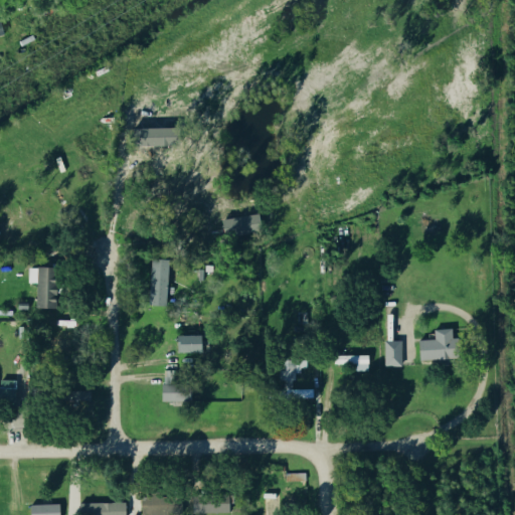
[(133,130),(177,128),(177,145),(133,147),(133,130)]
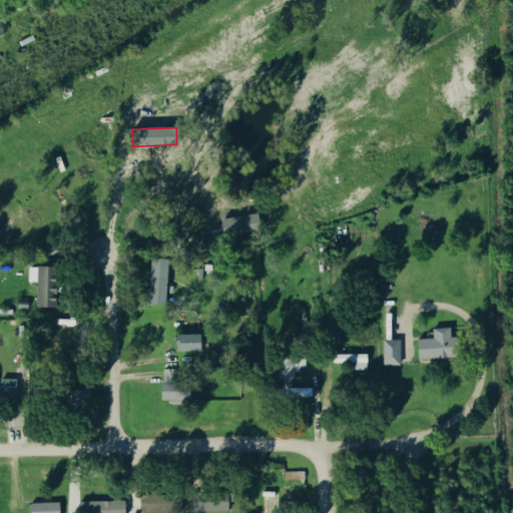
[(220,219),(257,213),(260,231),(223,237),(220,219)]
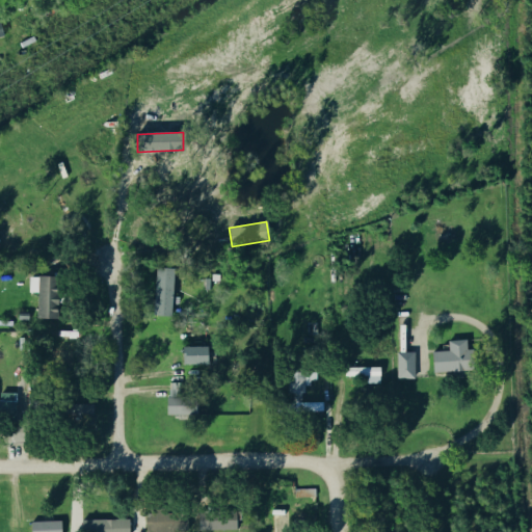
[(171,317),(154,316),(157,268),(175,270),(171,317)]
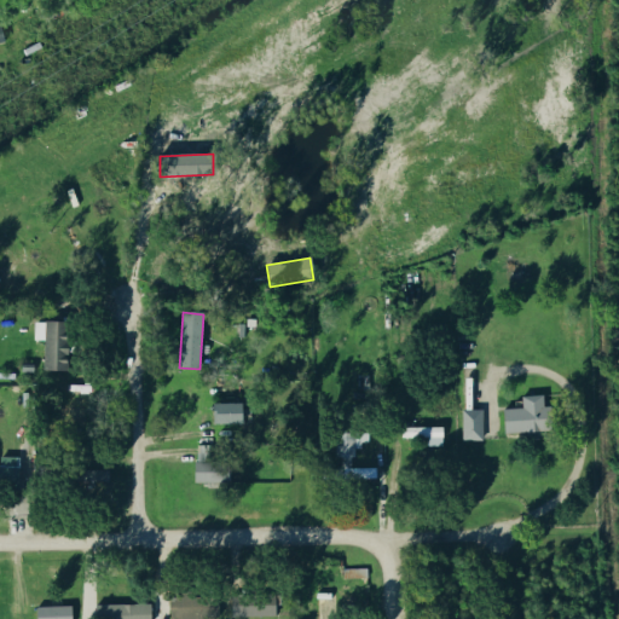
[(39,372),(63,374),(64,325),(30,324),(29,342),(40,343),(39,372)]
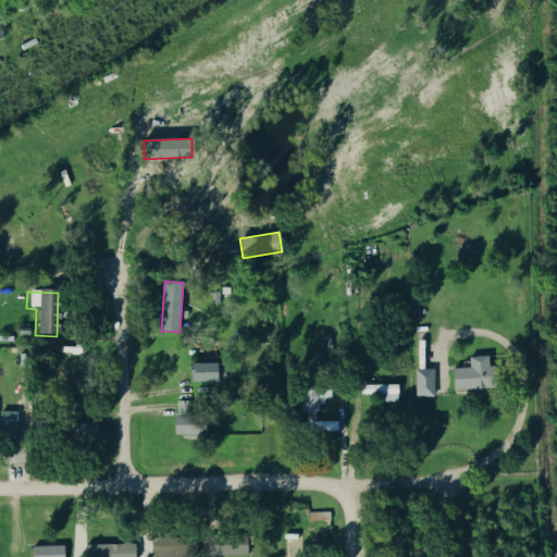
[(469,357),(489,356),(489,367),(495,366),(496,387),(454,391),(453,368),(469,367),(469,357)]
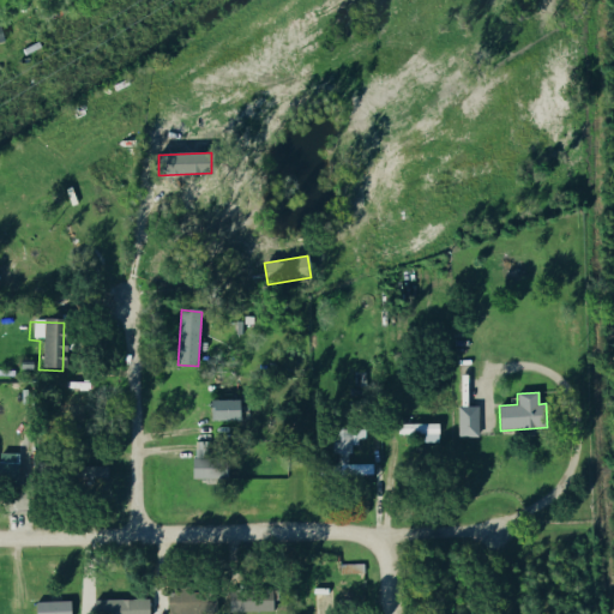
[(239,401),(239,421),(211,421),(211,402),(239,401)]
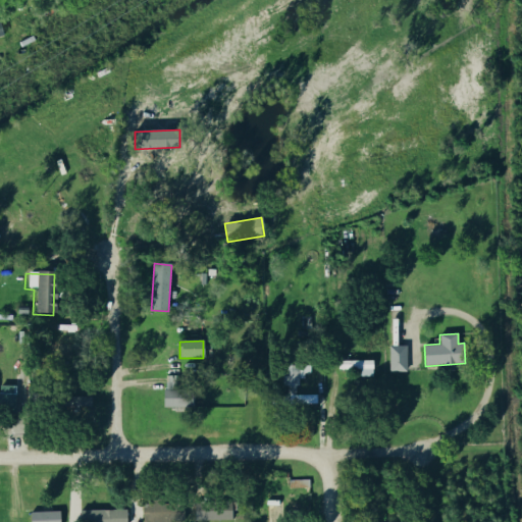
[(390,346),(407,346),(408,371),(389,371),(390,346)]
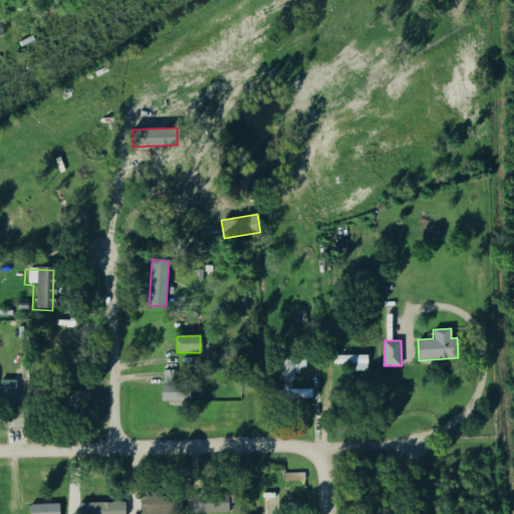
[(366,355),(366,364),(333,364),(333,356),(366,355)]
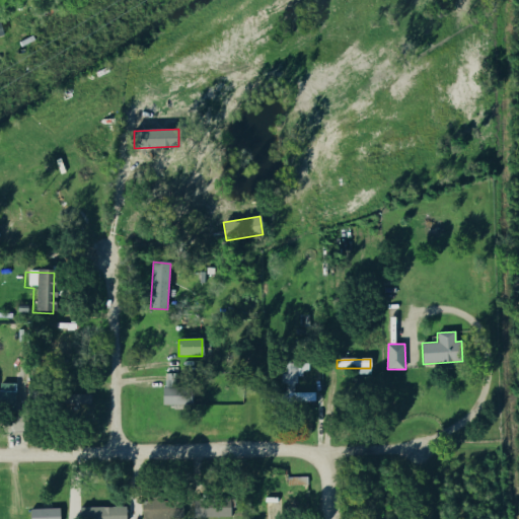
[(294,395),(294,369),(280,369),(280,395),(294,395)]
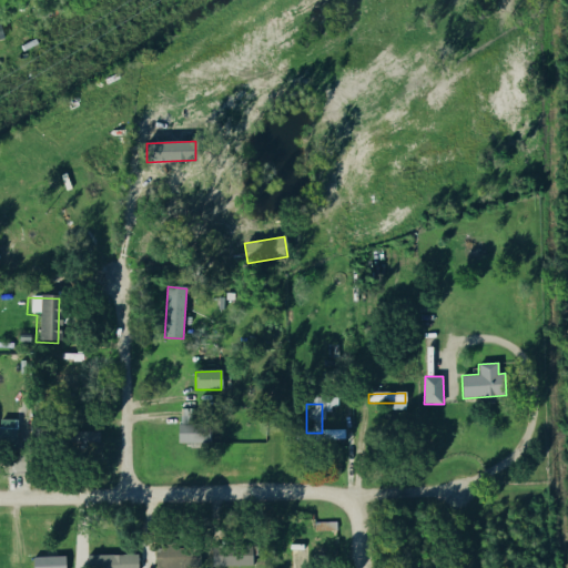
[(176,445),(208,445),(209,425),(194,424),(194,411),(176,411),(176,445)]
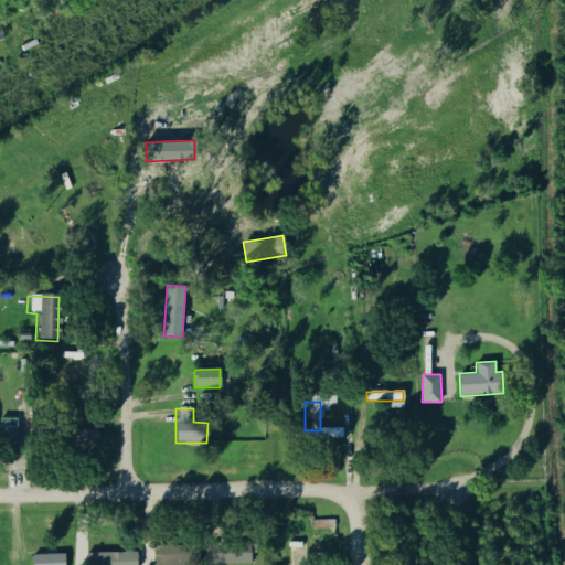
[(0,439),(13,440),(13,419),(0,418),(0,439)]
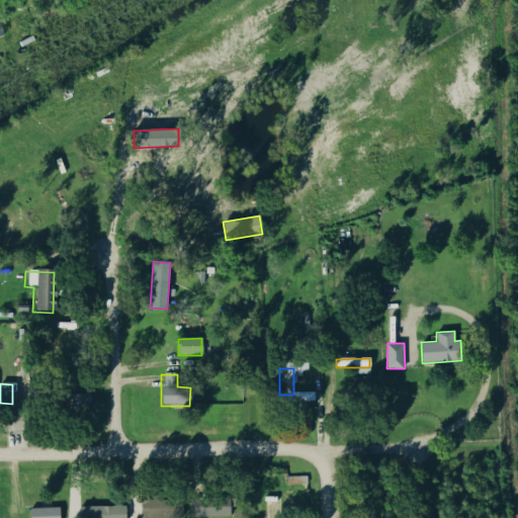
[(314,392),(314,401),(269,402),(269,394),(314,392)]
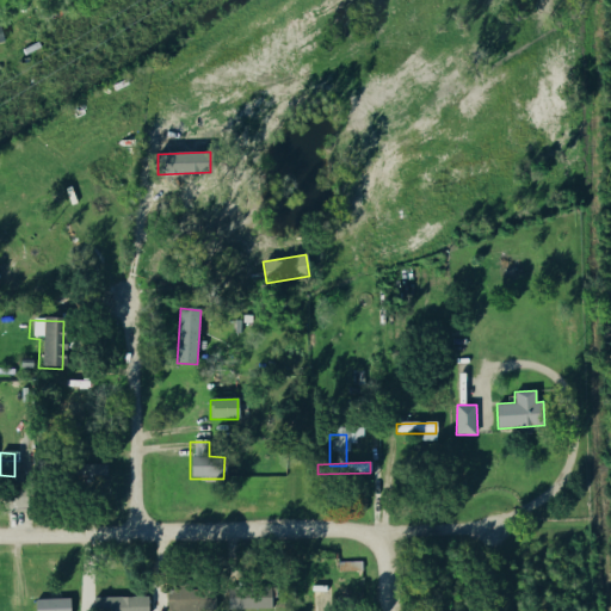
[(105,466),(73,466),(73,486),(105,486),(105,466)]
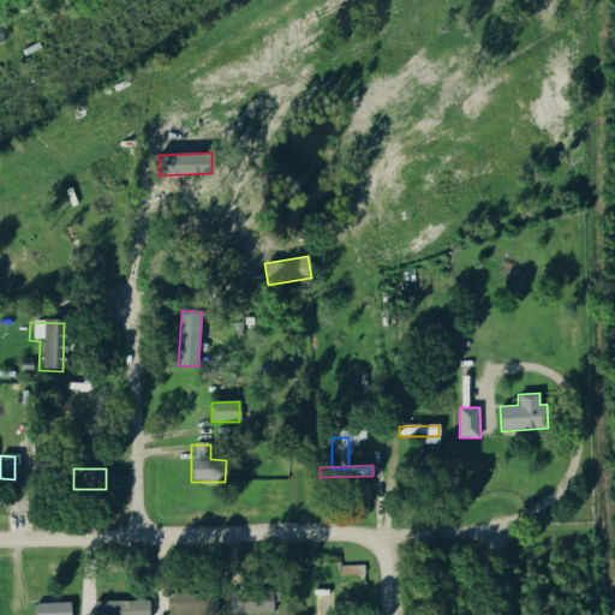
[(214,614),(215,596),(166,596),(166,614),(214,614)]
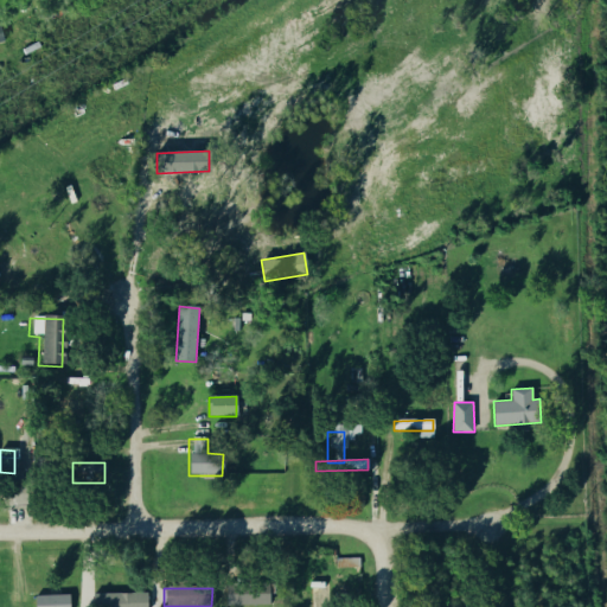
[(36,606),(36,596),(69,594),(69,606),(36,606)]
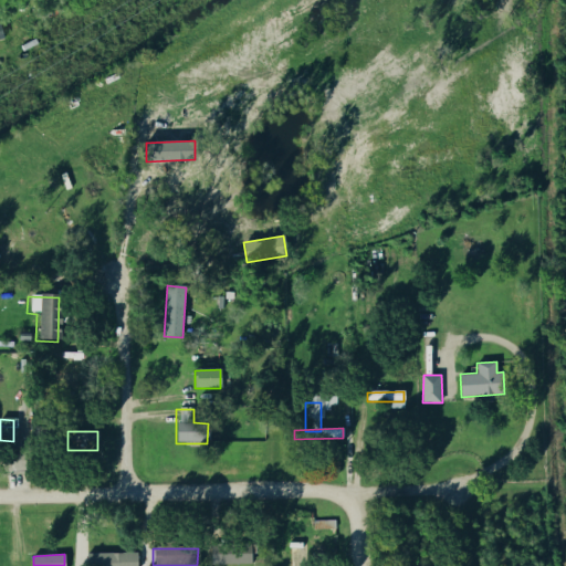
[(86,565),(86,554),(137,554),(137,565),(86,565)]
